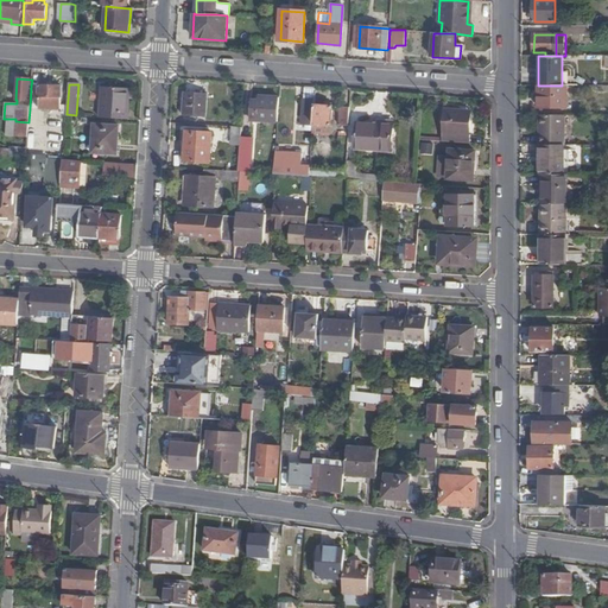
[(62,87),(31,86),(30,109),(61,111),(62,87)]
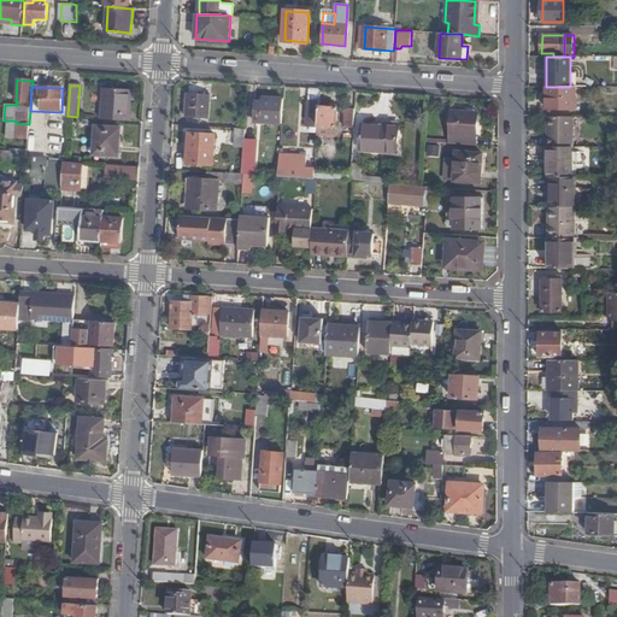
[(570,87),(546,87),(546,109),(575,109),(575,87),(570,87)]
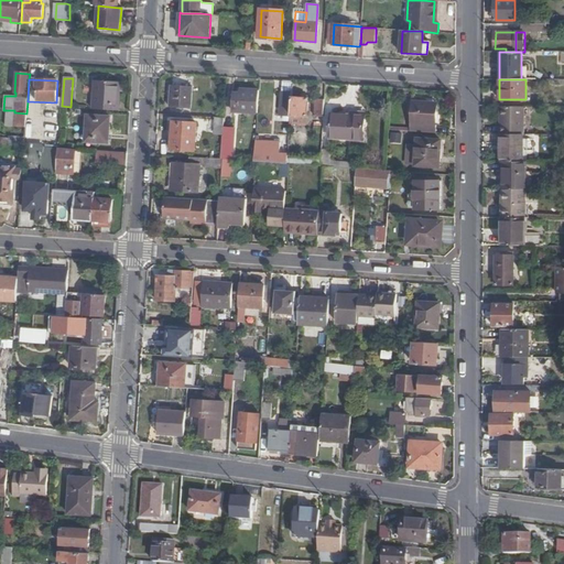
[(95,108),(118,110),(119,82),(96,80),(95,108)]
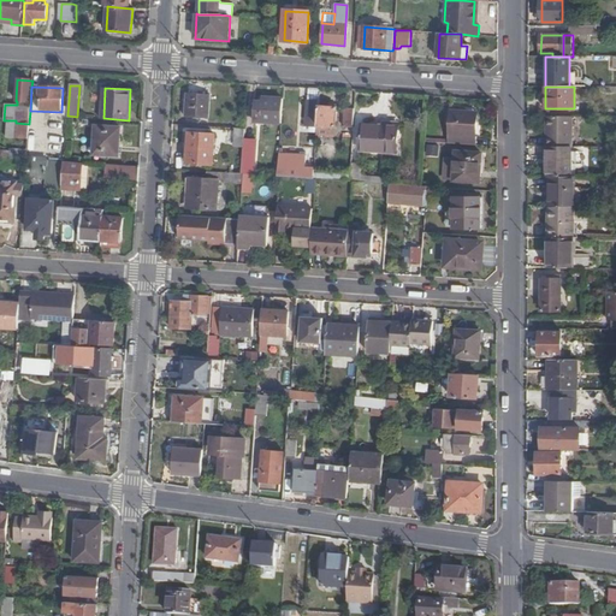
[(319,101),(320,89),(309,89),(308,101),(319,101)]
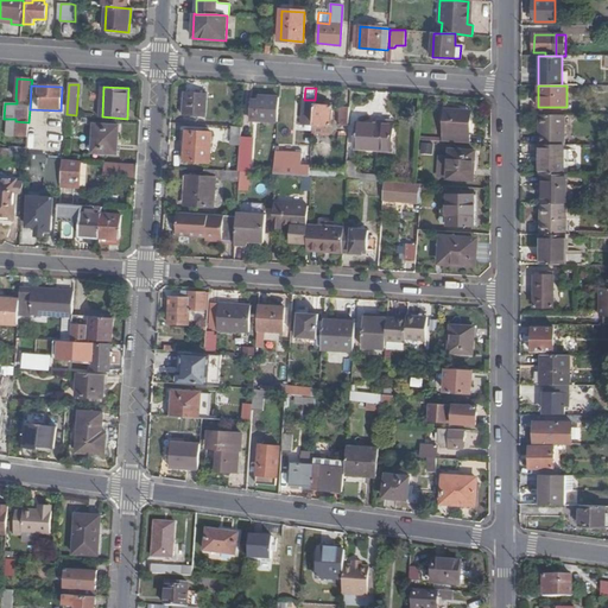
[(184,92),(183,115),(206,118),(207,94),(184,92)]
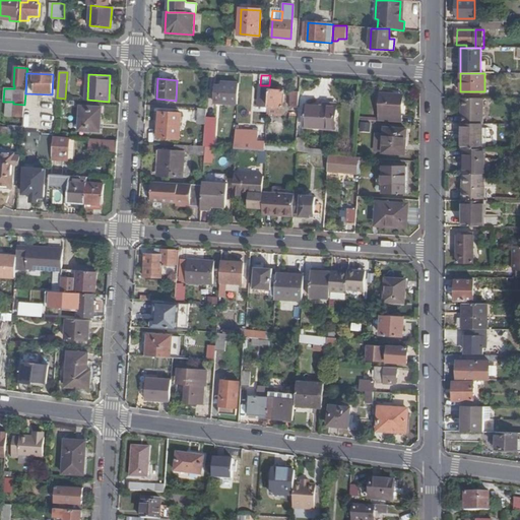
[(238,105),(239,83),(221,82),(221,85),(216,86),(215,104),(238,105)]
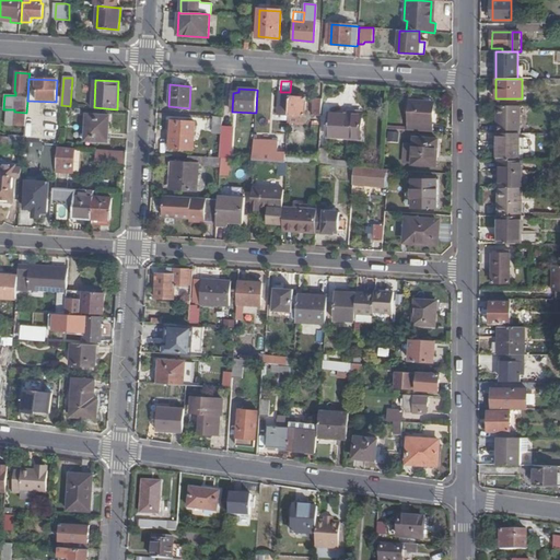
[(290,98),(290,92),(280,92),(279,116),(289,117),(289,114),(290,98)]
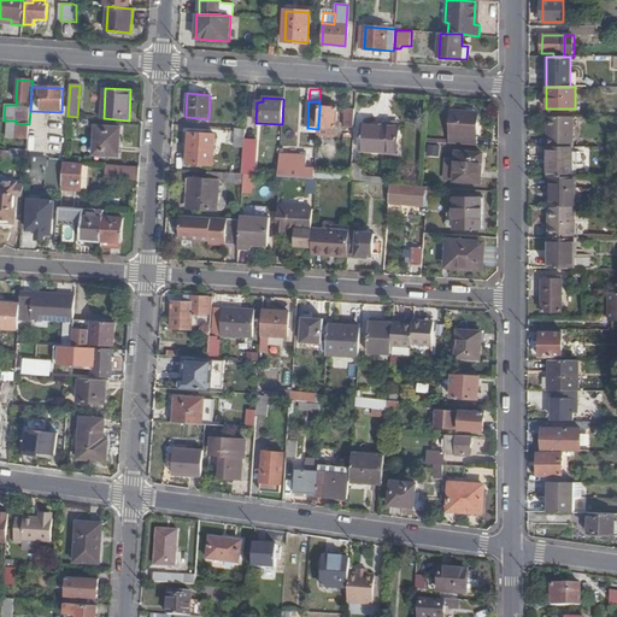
[(338,109),(319,109),(318,125),(336,125),(338,125),(338,109)]
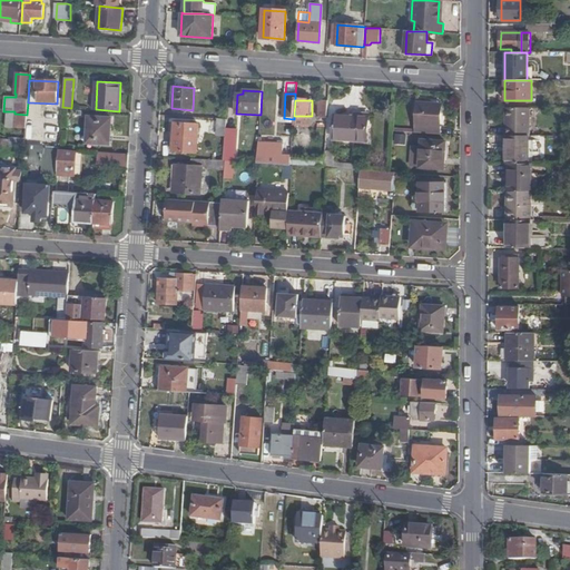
[(327,117),(328,101),(320,101),(318,117),(327,117)]
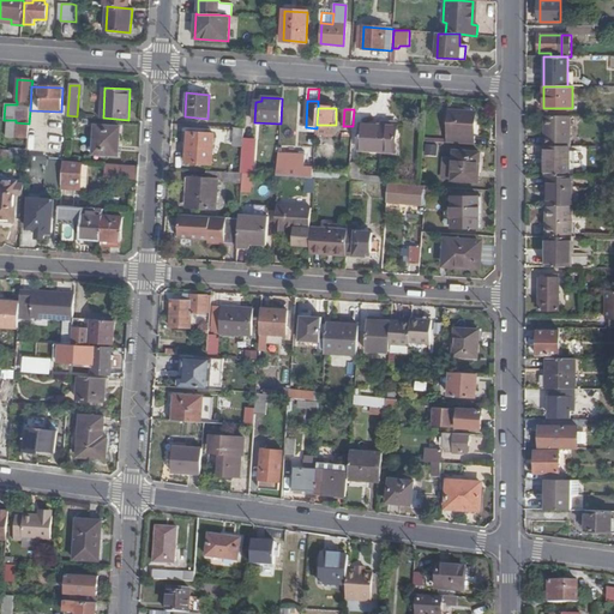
[(450,110),(447,144),(474,146),(475,116),(467,116),(467,113),(450,110)]
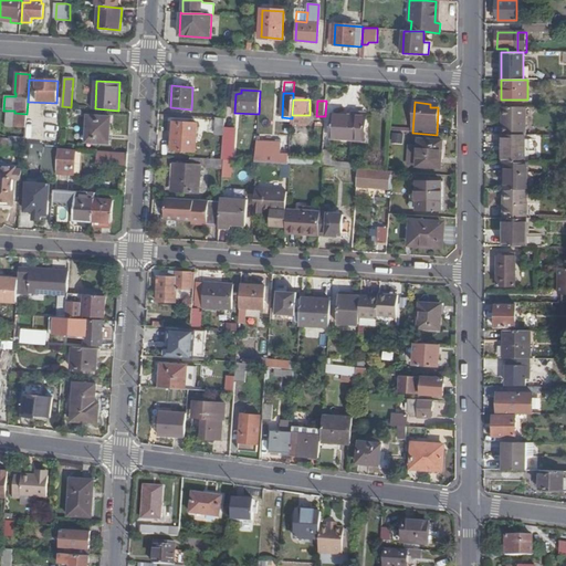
[(526,107),(502,107),(502,135),(503,135),(526,135),(526,107)]
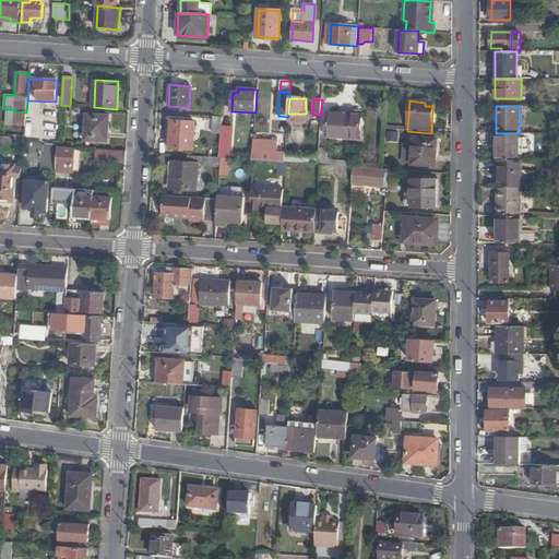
[(13,125),(25,126),(26,113),(14,111),(13,125)]
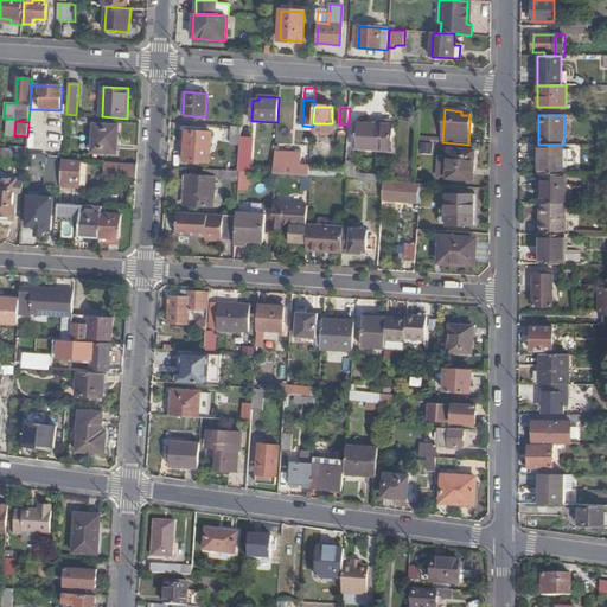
[(331,123),(313,123),(313,127),(312,132),(331,133),(331,123)]
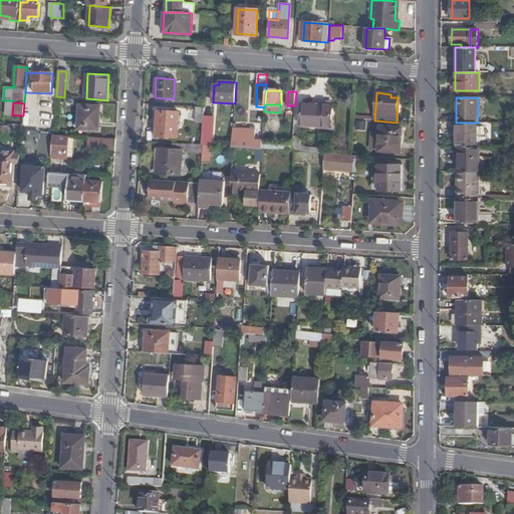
[(78,129),(98,130),(99,106),(80,105),(78,129)]
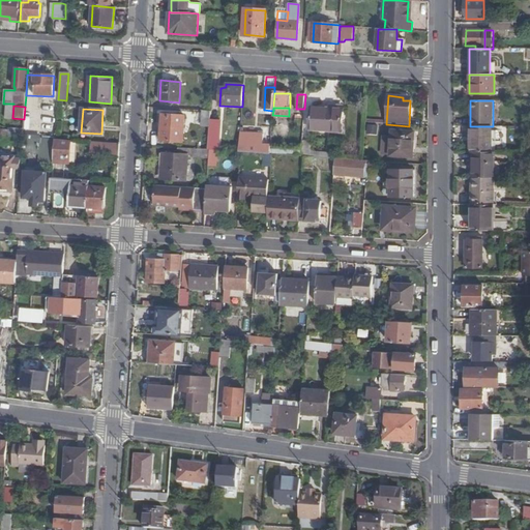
[(343,111),(329,110),(312,109),(311,129),(321,129),(321,126),(330,127),(331,130),(342,131),(343,111)]
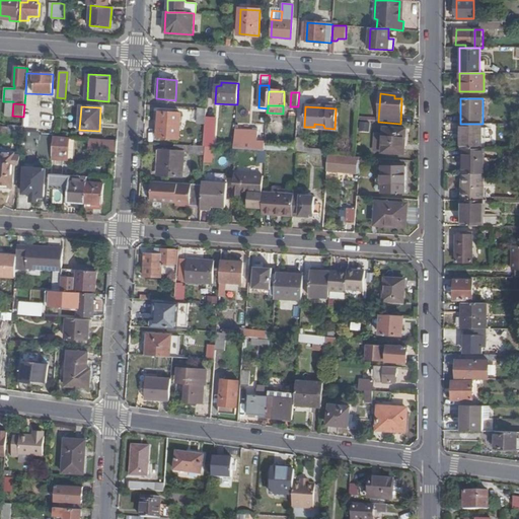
[(206,145),(214,146),(217,108),(208,107),(206,145)]
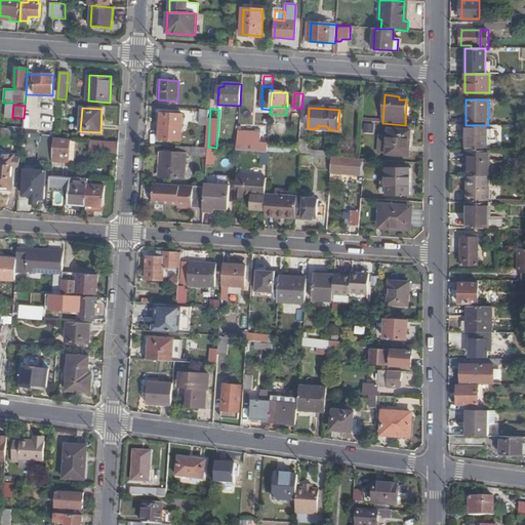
[(207,137),(209,110),(200,110),(199,134),(188,134),(187,147),(190,148),(206,149),(207,137)]
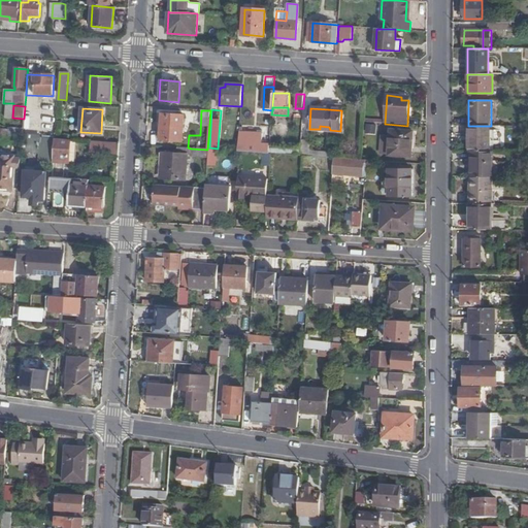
[(163,113),(161,140),(183,141),(184,116),(163,113)]
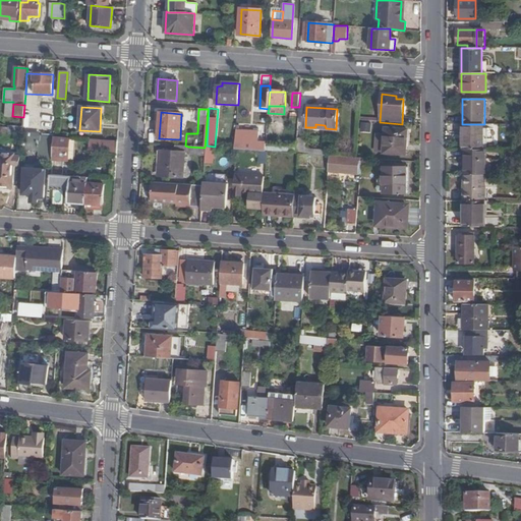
[(0,132),(8,133),(8,127),(1,127),(1,124),(0,124),(0,132)]
